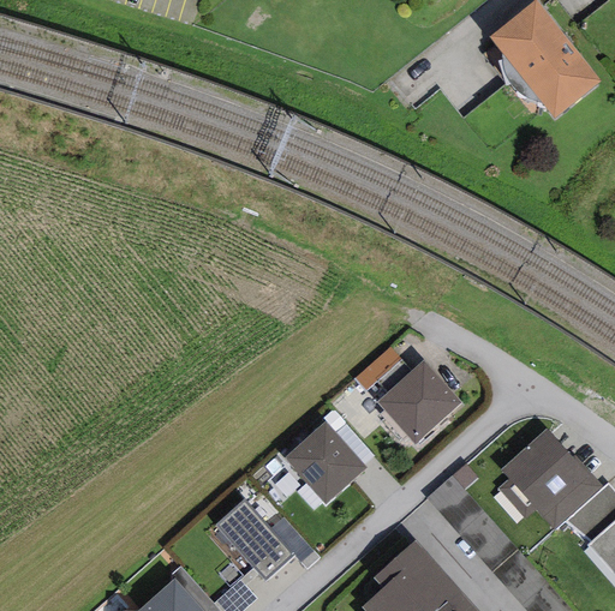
[(489,40),(554,120),(601,83),(536,4),(489,40)]
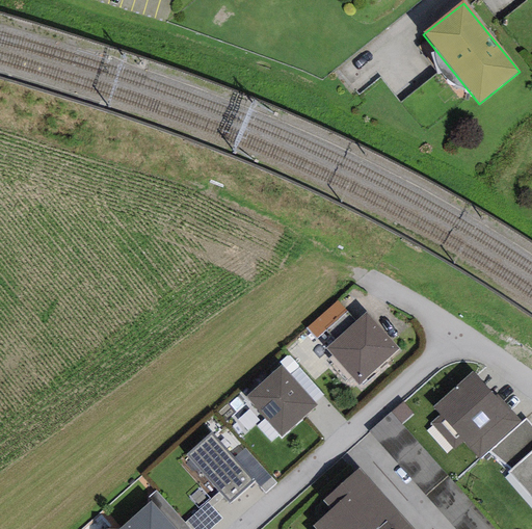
[(326,348),(360,385),(399,349),(366,312),(326,348)]
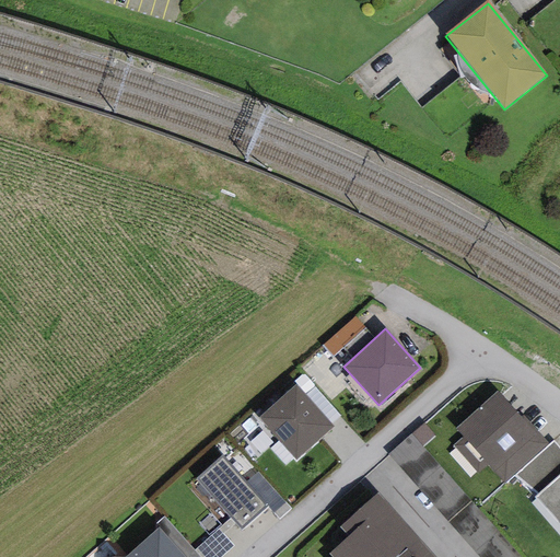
[(296,385),(259,418),(296,459),(333,426),(296,385)]
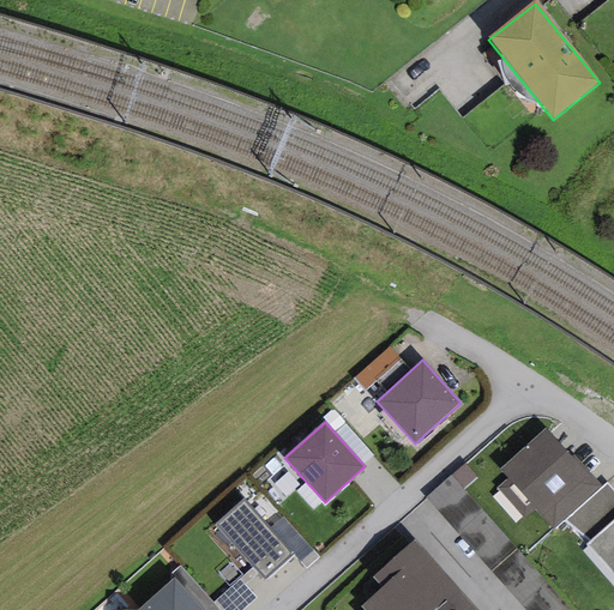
[(578,466),(546,428),(499,467),(507,478),(500,484),(524,514),(535,506),(553,527),(564,518),(603,485),(583,463),(578,466)]
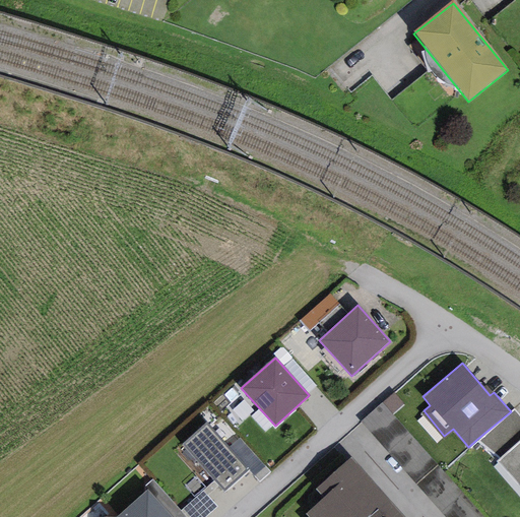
[(446,516),(485,516),(382,400),(360,419),(446,516)]
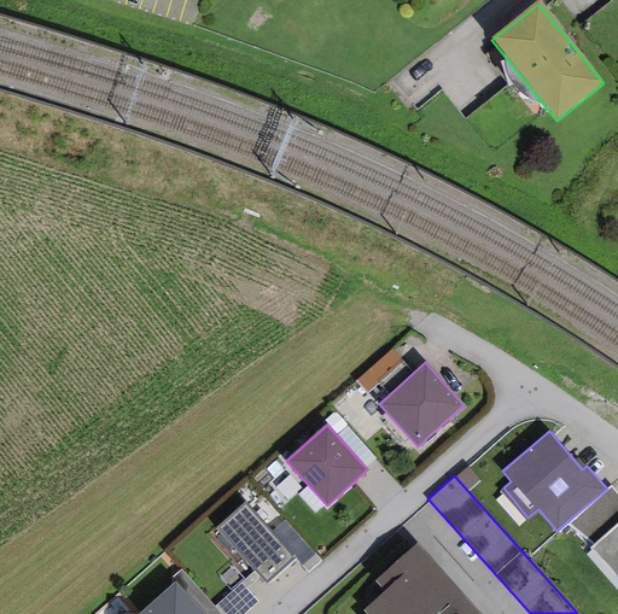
[(617,522),(617,492),(611,484),(607,489),(567,521),(596,542),(617,522)]
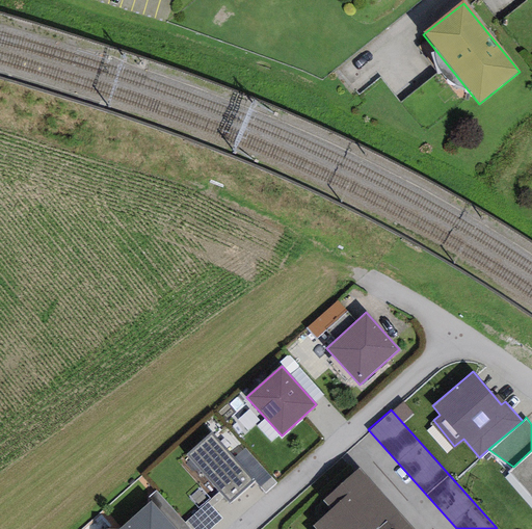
[(186,455),(230,502),(254,480),(233,457),(211,433),(186,455)]
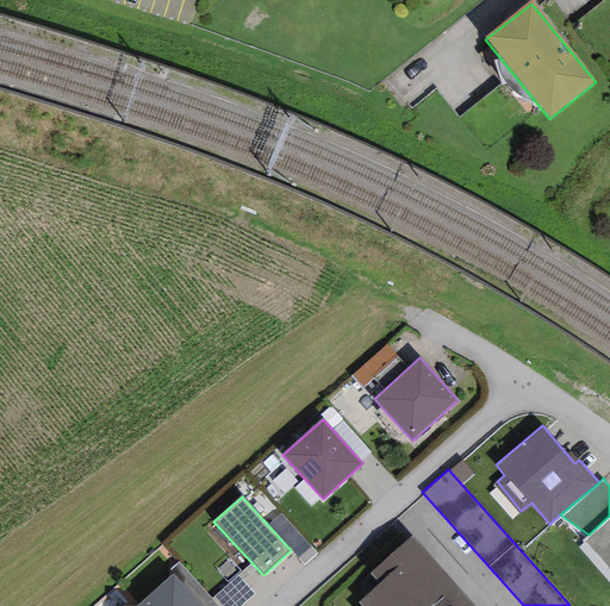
[(281,511),(267,524),(291,550),(297,556),(311,543),(281,511)]
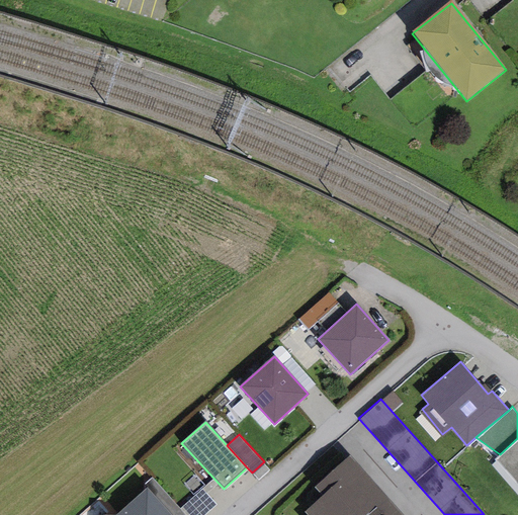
[(495,459),(517,484),(517,438),(500,454),(495,459)]
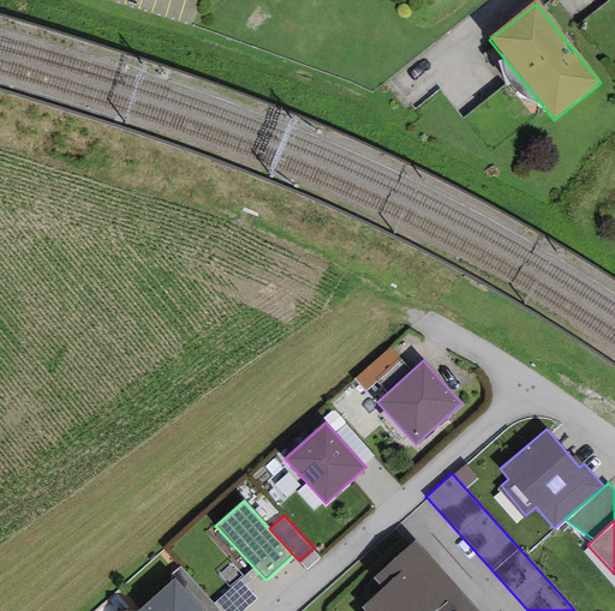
[(475,610),(415,541),(371,579),(382,589),(362,607),(364,610),(475,610)]
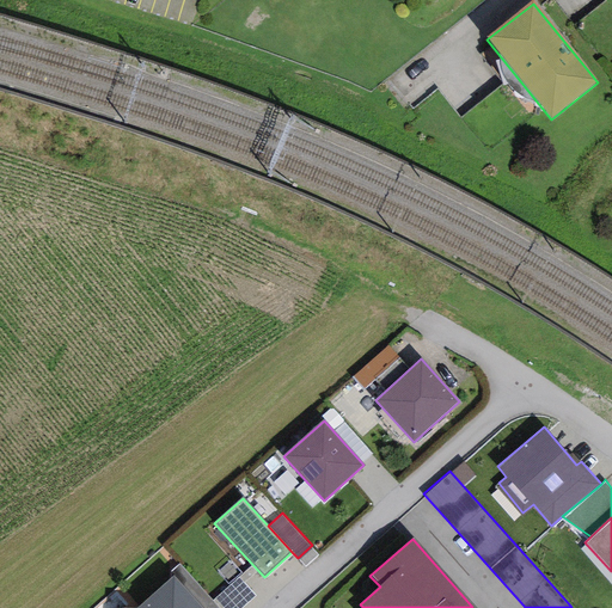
[(239,607),(256,594),(239,576),(214,597),(224,607),(239,607)]
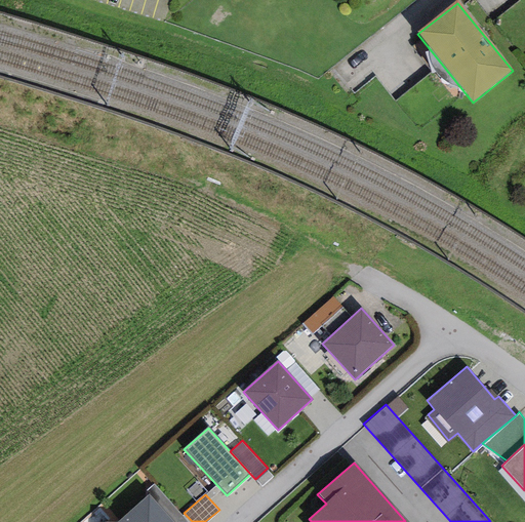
[(172,521),(149,495),(118,521),(172,521)]
